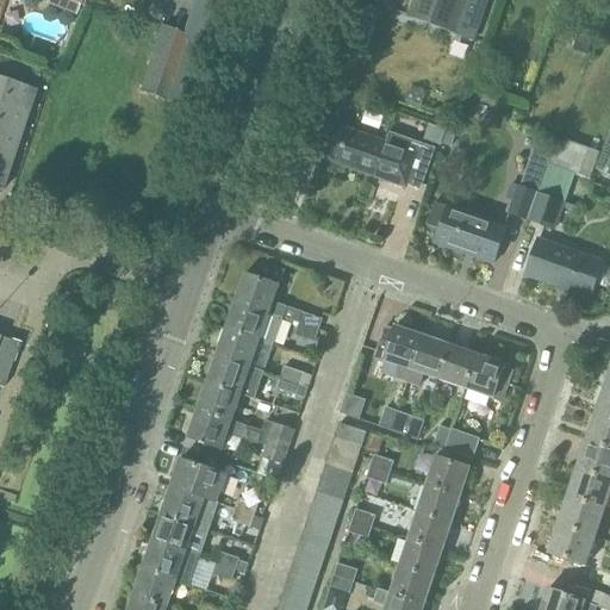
[(47,0),(45,5),(76,16),(81,0),(47,0)]
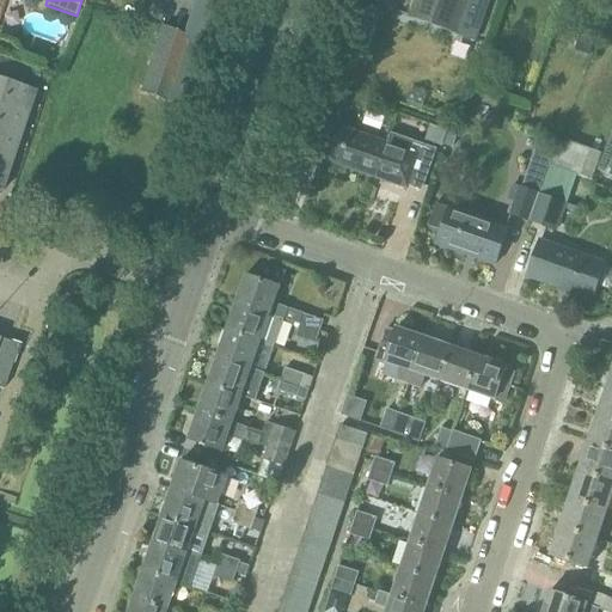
[(200,0),(188,35),(163,26),(141,92),(187,108),(209,42),(224,2),(219,0),(200,0)]
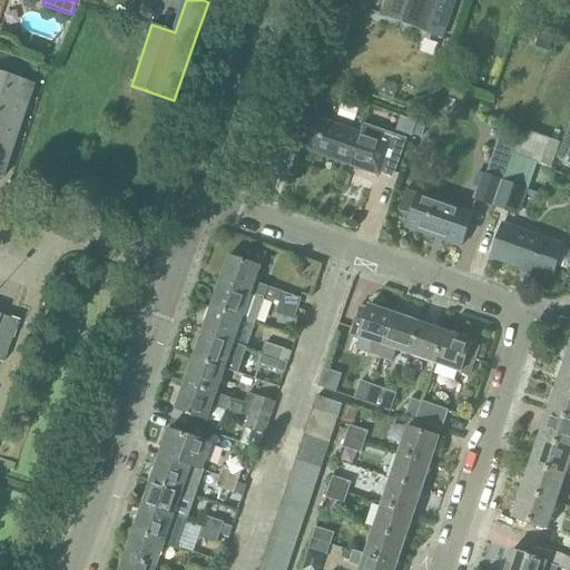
[(386,0),(382,17),(443,39),(457,0),(386,0)]
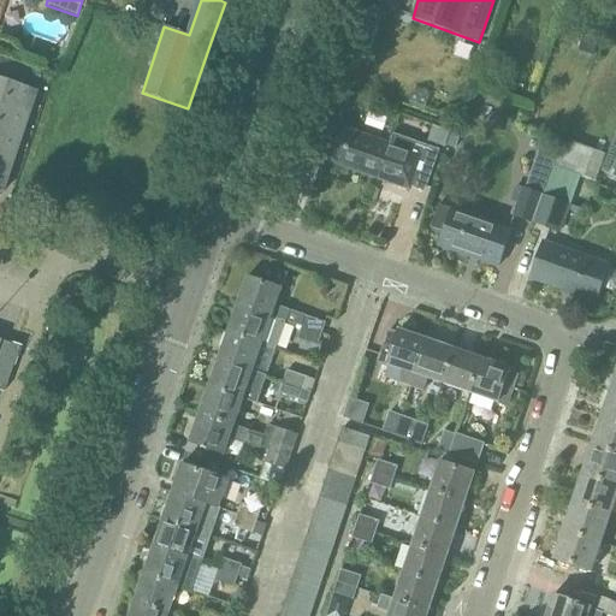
[(0,72),(36,86),(41,71),(0,57),(0,72)]
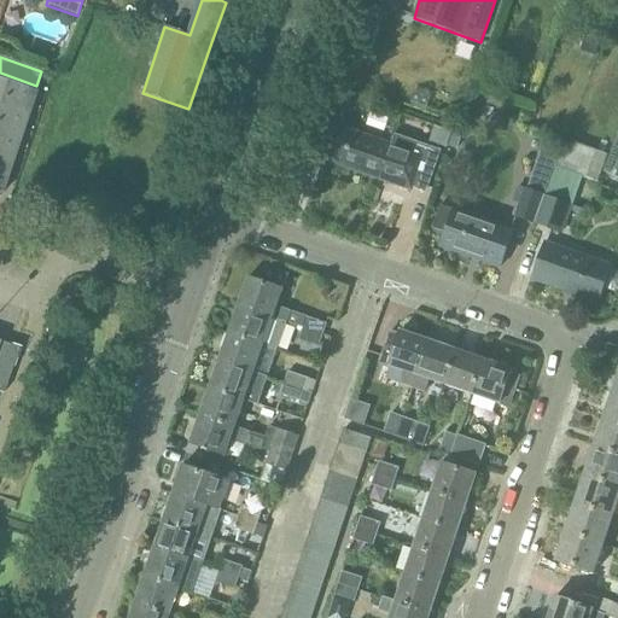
[(0,197),(35,92),(0,80),(0,197)]
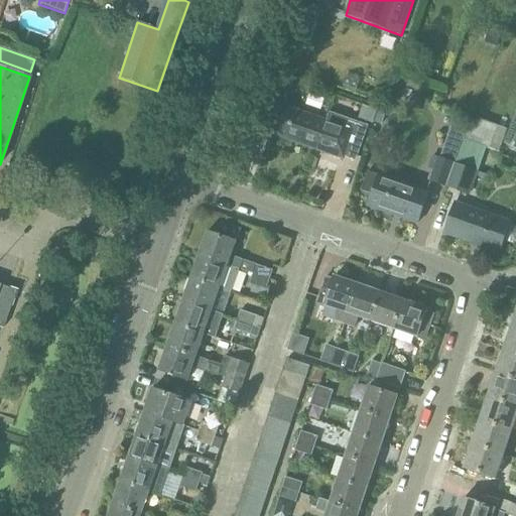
[(262,116),(277,121),(273,135),(276,136),(275,141),(287,145),(288,140),(317,150),(328,121),(327,121),(283,106),(290,87),(274,81),(262,116)]
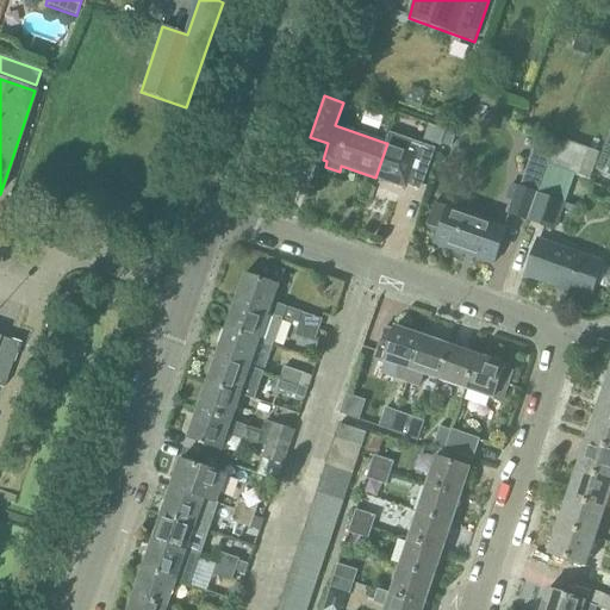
[(390,134),(386,143),(387,143),(375,178),(406,188),(408,184),(421,188),(434,149),(390,134)]
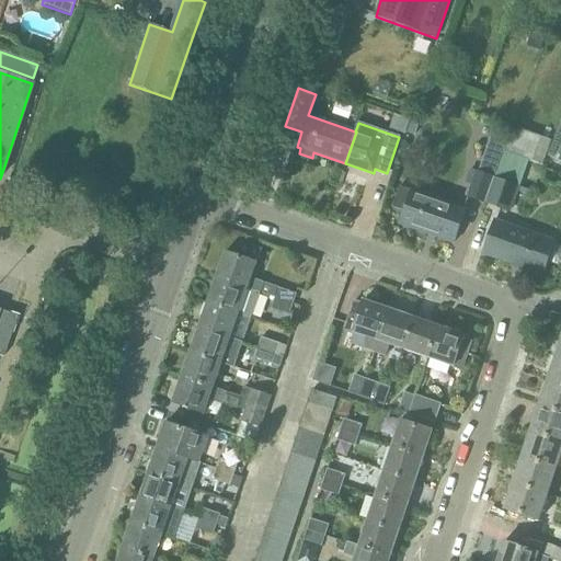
[(506,151),(534,162),(542,137),(515,127),(506,151)]
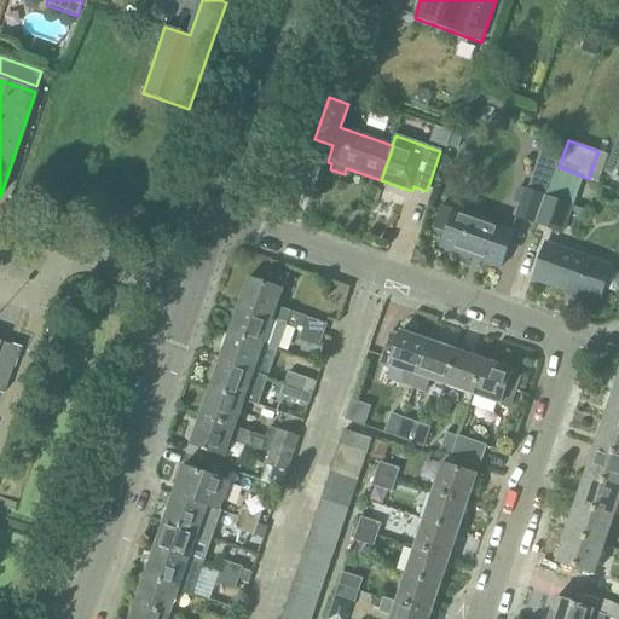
[(513,201),(519,203),(514,218),(537,225),(547,197),(545,197),(553,175),(542,171),(533,194),(516,187),(513,201)]
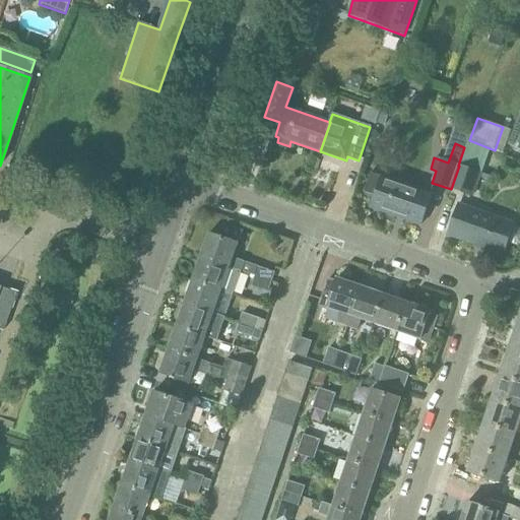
[(451,189),(471,196),(479,173),(459,166),(451,189)]
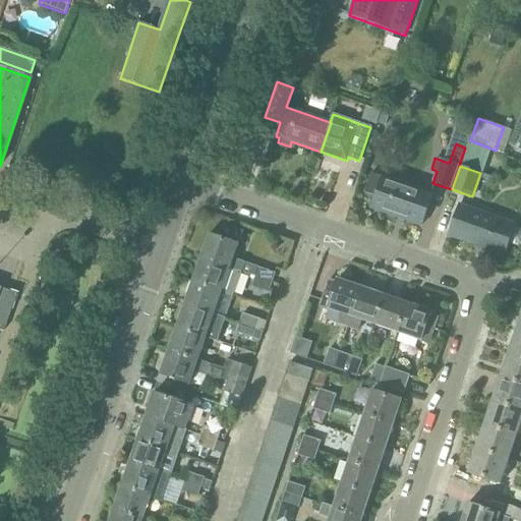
[(363,193),(374,197),(370,209),(421,226),(431,194),(369,174),(363,193)]
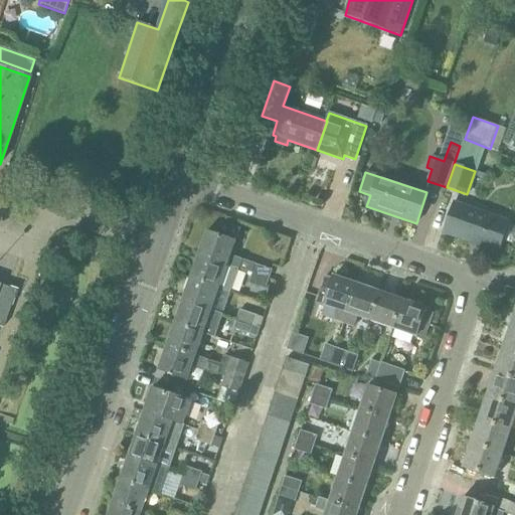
[(508,222),(454,203),(444,233),(498,251),(502,239),(510,242),(514,239),(514,237),(514,224),(508,223),(508,222)]
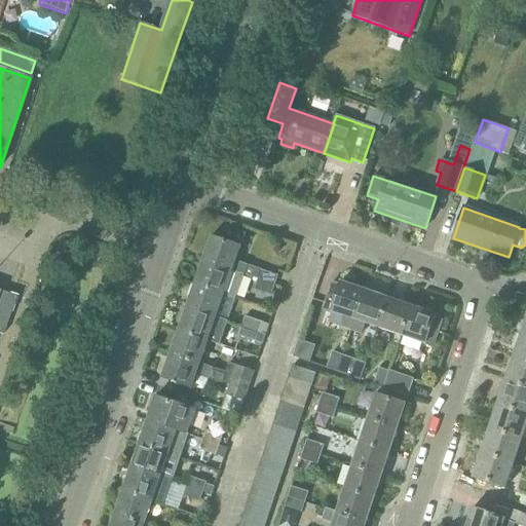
[(276,283),(279,275),(235,261),(246,232),(227,226),(223,238),(212,234),(203,258),(233,268),(232,270),(243,274),(259,279),(260,277),(276,283)]
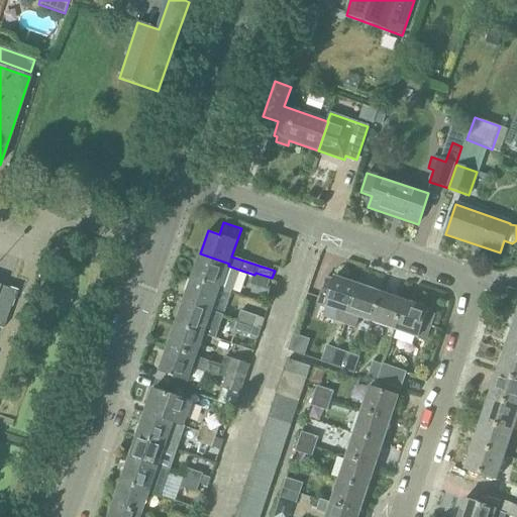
[(228,266),(229,264),(200,253),(192,277),(221,287),(232,291),(239,270),(228,266)]
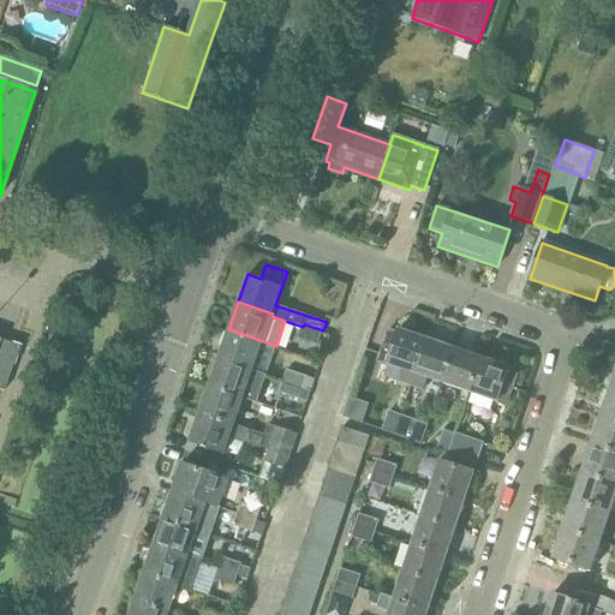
[(303,327),(298,339),(318,346),(323,330),(304,324),(303,327)]
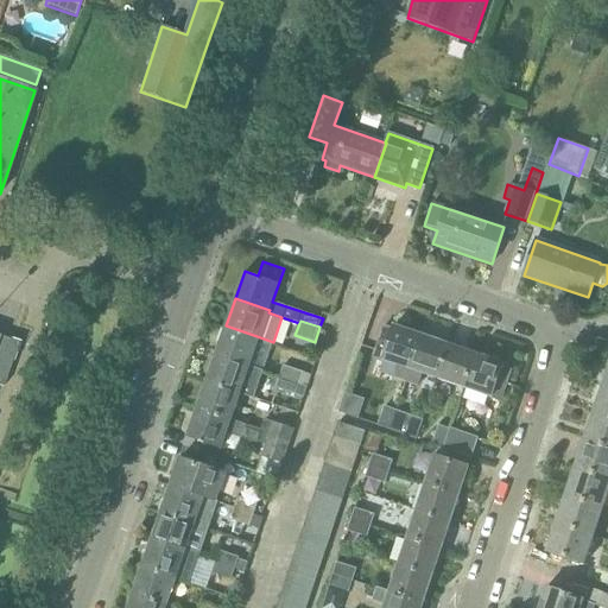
[(387,325),(377,355),(384,359),(400,363),(396,378),(406,381),(423,334),(396,324),(394,328),(387,325)]
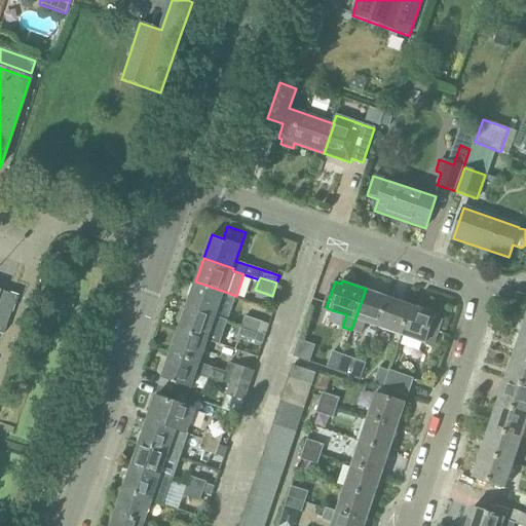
[(188,304),(217,314),(225,292),(195,282),(188,304)]
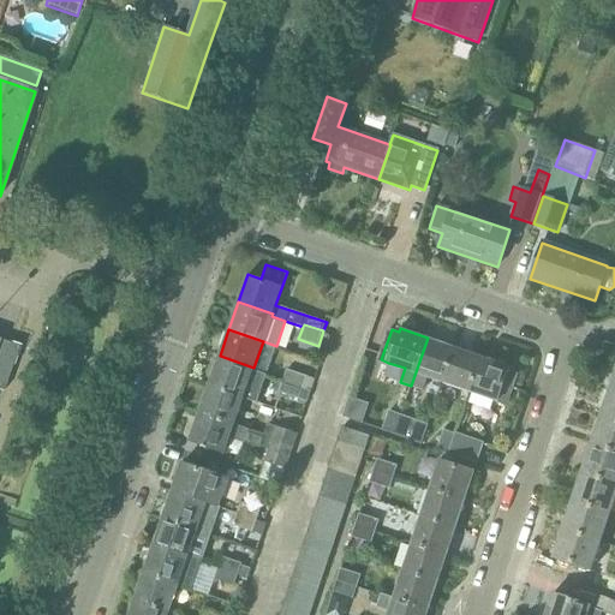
[(428,338),(411,386),(410,387),(424,392),(429,377),(442,382),(454,347),(428,338)]
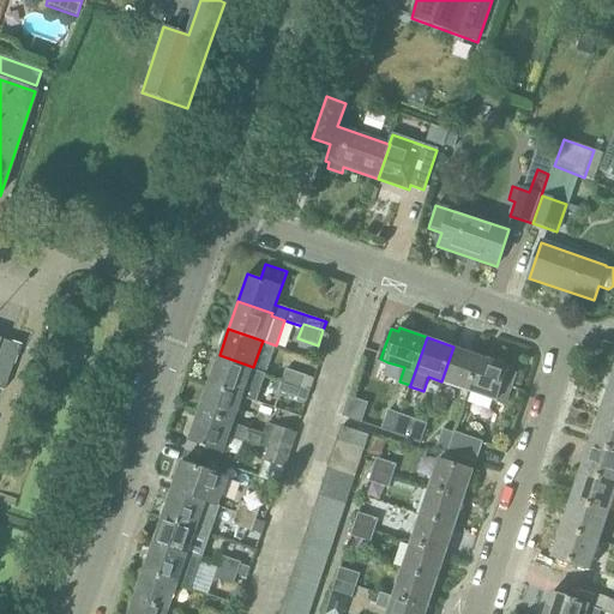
[(0,338),(0,389),(4,391),(19,347),(0,338)]
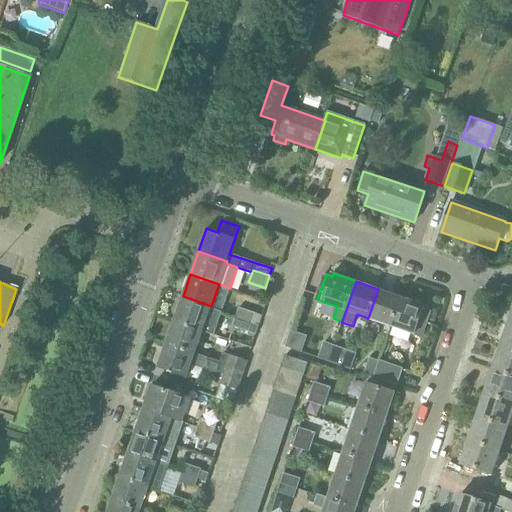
[(392,326),(401,297),(378,289),(368,318),(392,326)]
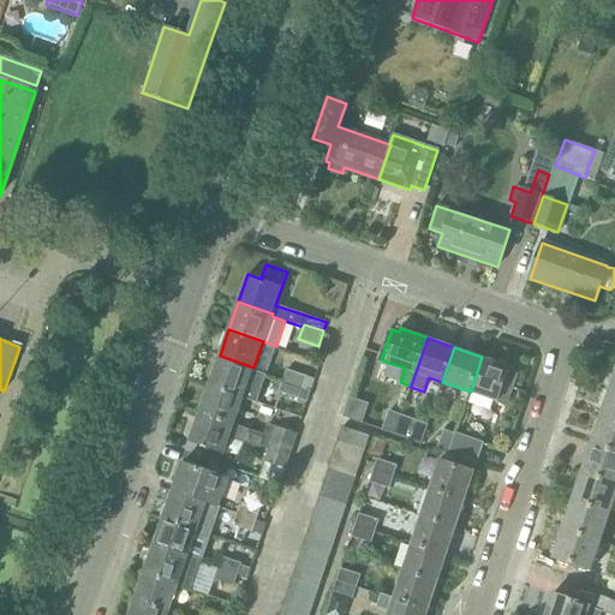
[(220,356),(210,382),(244,395),(258,400),(268,372),(254,368),(220,356)]
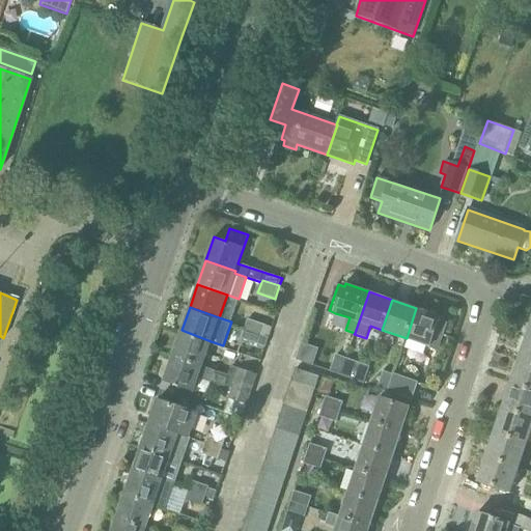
[(441,317),(416,308),(407,338),(430,346),(438,348),(447,324),(439,320),(441,317)]
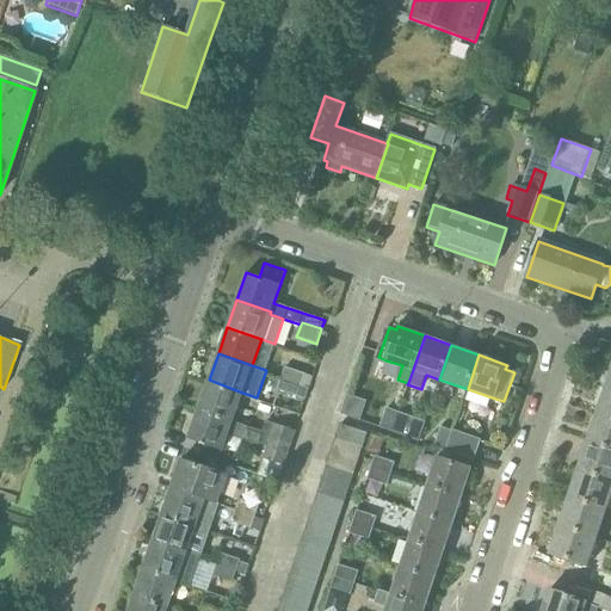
[(306,372),(287,366),(283,376),(302,383),(306,372)]
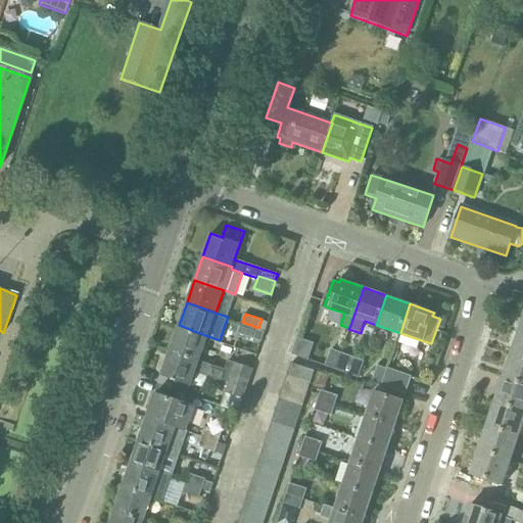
[(239,332),(255,337),(258,328),(242,322),(239,332)]
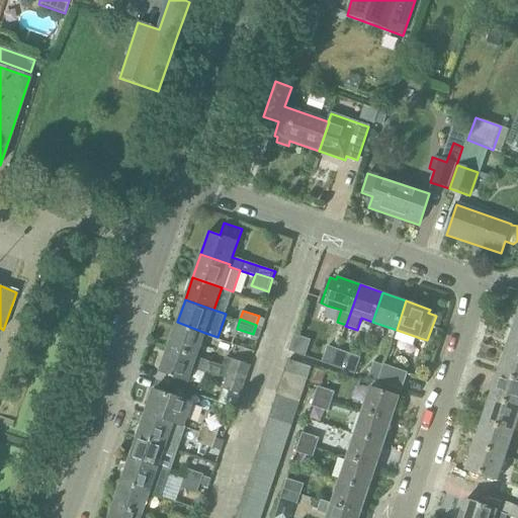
[(169,345),(197,356),(205,333),(177,322),(169,345)]
